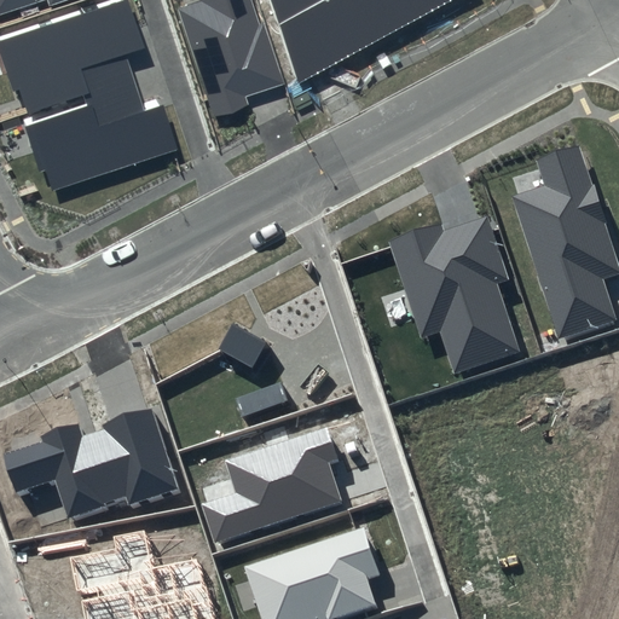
[(123,0),(115,0),(0,39),(0,50),(22,117),(82,97),(86,106),(28,126),(50,194),(175,152),(160,104),(143,110),(126,57),(142,51),(123,0)]
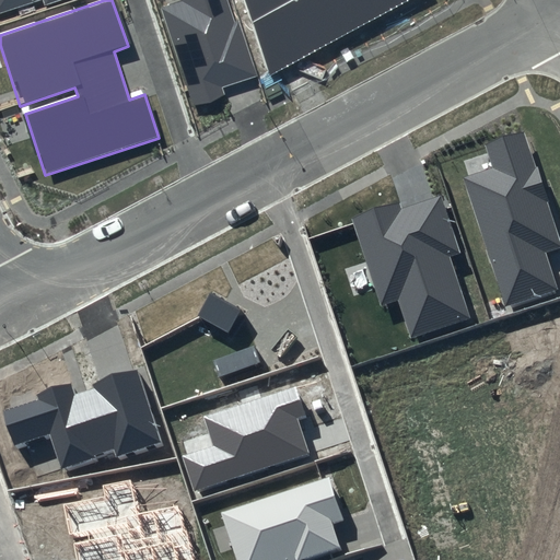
[(0,0),(0,10),(30,0),(44,0),(47,6),(61,0),(0,0)]
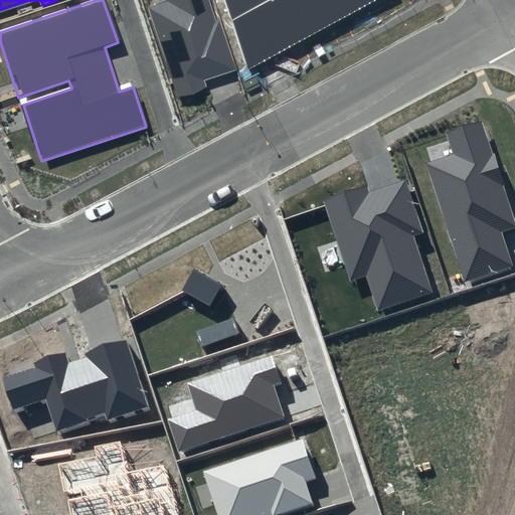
[(231,72),(207,0),(165,0),(166,1),(148,7),(177,99),(205,90),(203,81),(231,72)]
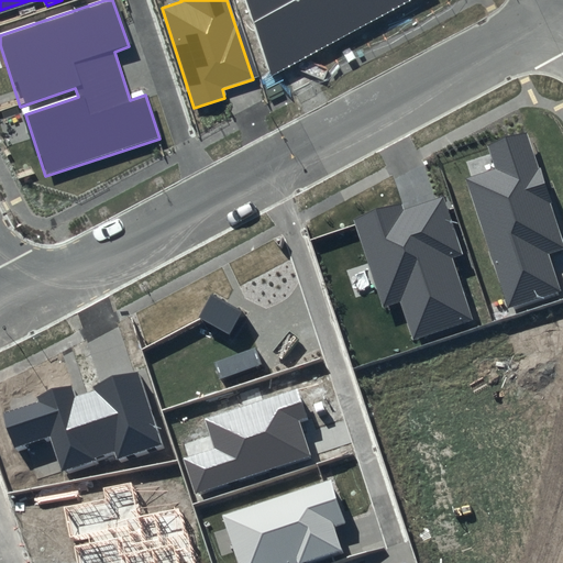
[(245,0),(271,75),(406,0),(245,0)]
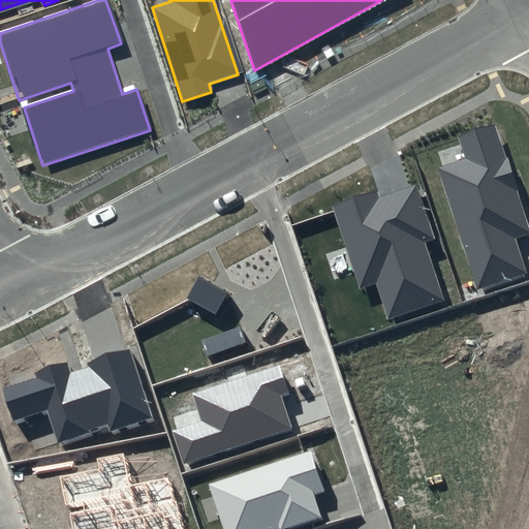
[(528,224),(494,125),(458,137),(464,158),(437,167),(477,290),(527,273),(516,239),(528,234),(528,224)]
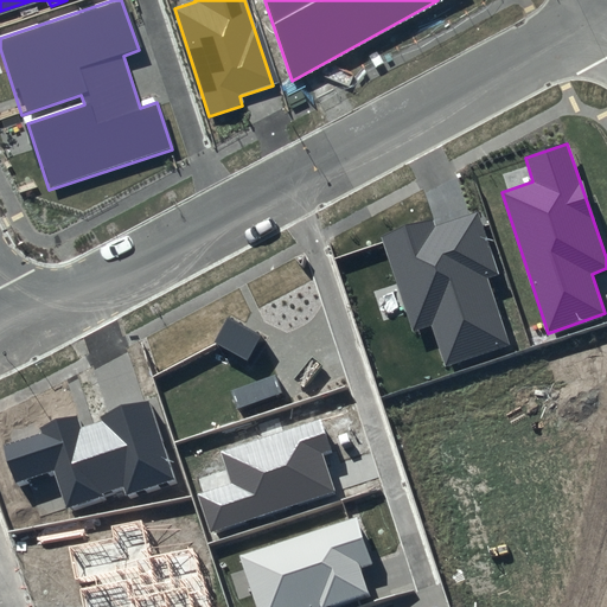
[(433,219),(381,237),(413,332),(430,326),(443,368),(510,345),(487,280),(499,275),(477,213),(435,227),(433,219)]
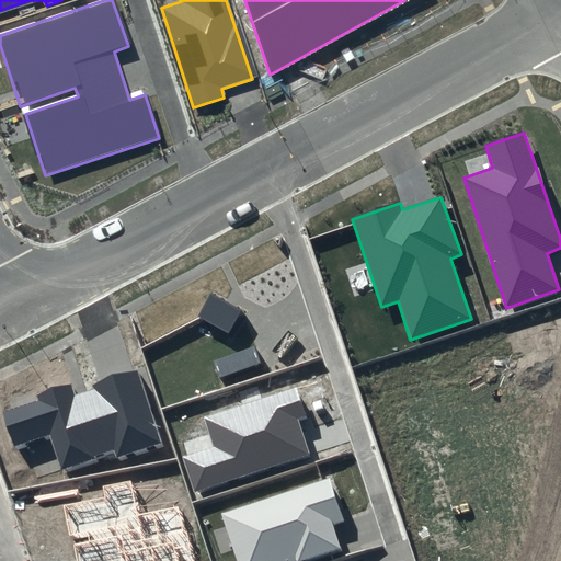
[(212,295),(198,318),(229,334),(242,310),(212,295)]
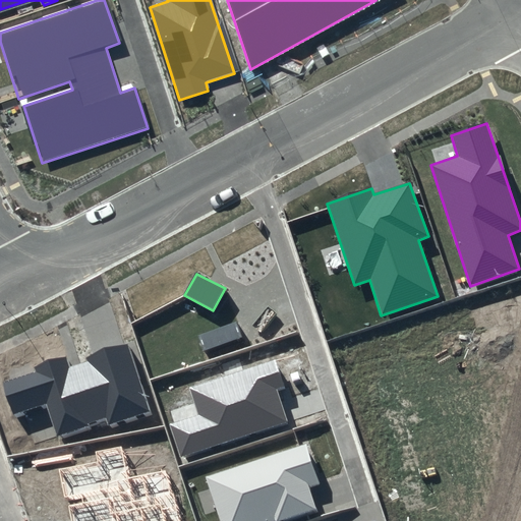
[(35,373),(6,384),(16,416),(49,406),(59,440),(111,423),(113,427),(153,416),(129,346),(68,366),(65,357),(34,367),(35,373)]
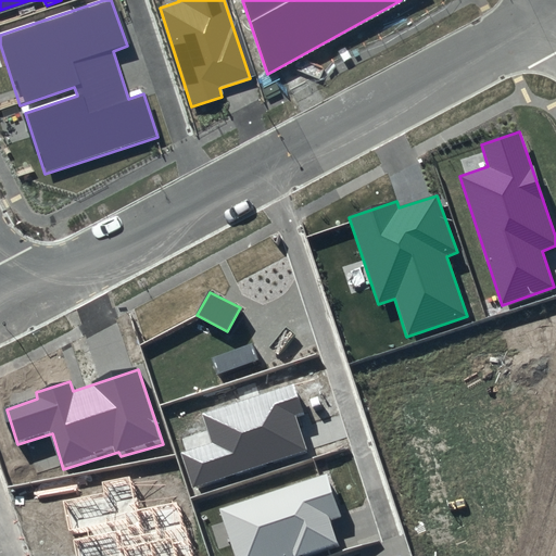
[(294,384),(202,414),(212,443),(181,453),(192,489),(307,451),(295,416),(305,413),(294,384)]
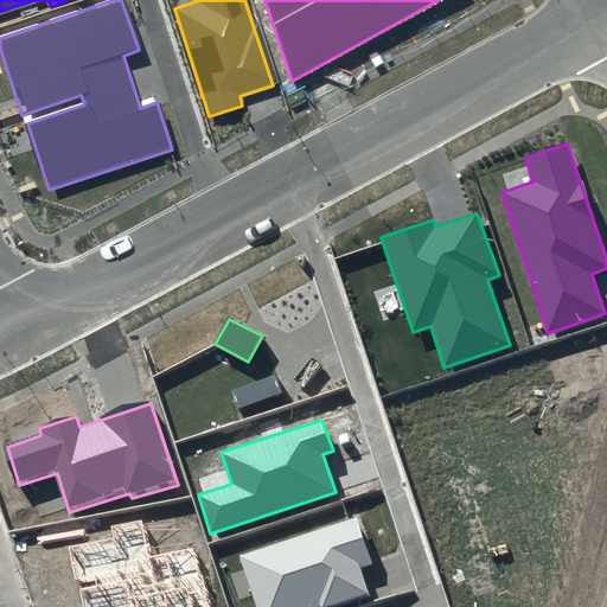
[(358,518),(241,556),(256,606),(320,606),(369,592),(359,568),(372,563),(358,518)]
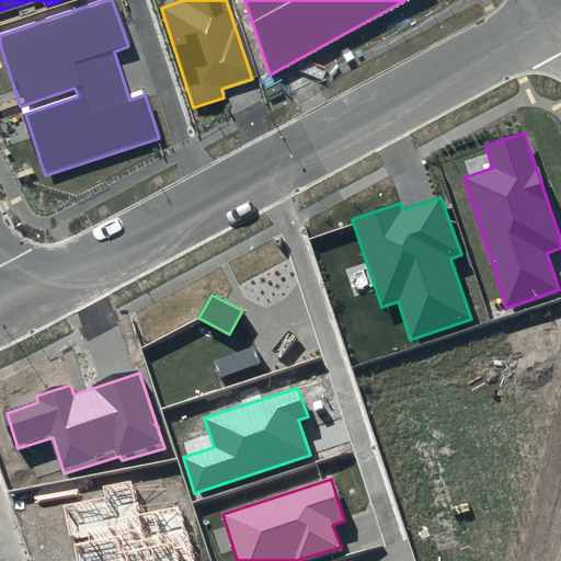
[(105,502),(69,510),(78,560),(194,560),(183,507),(138,515),(133,481),(104,488),(105,502)]
